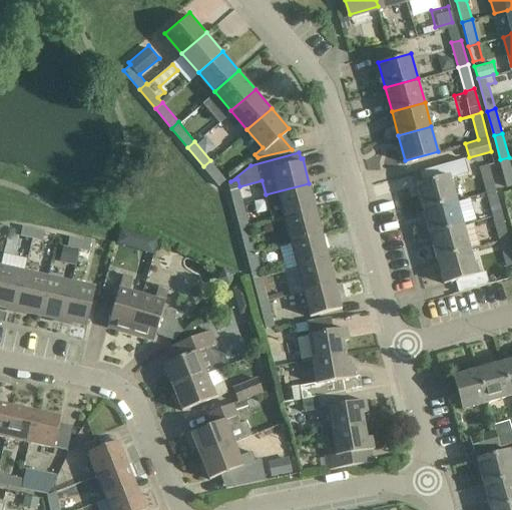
[(423,179),(415,182),(423,206),(456,197),(450,176),(469,171),(464,155),(420,168),(423,179)]
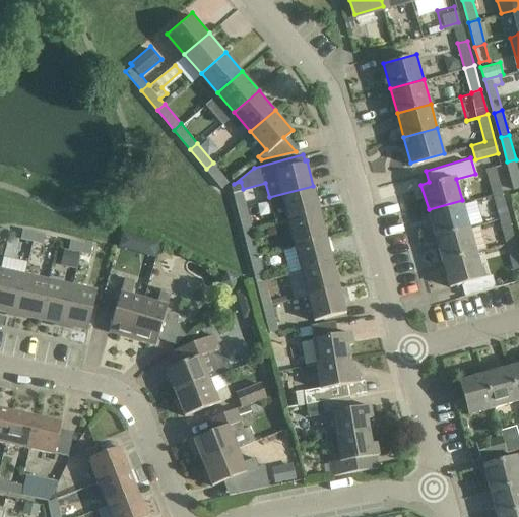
[(518,170),(516,159),(507,162),(515,188),(518,187),(518,170)]
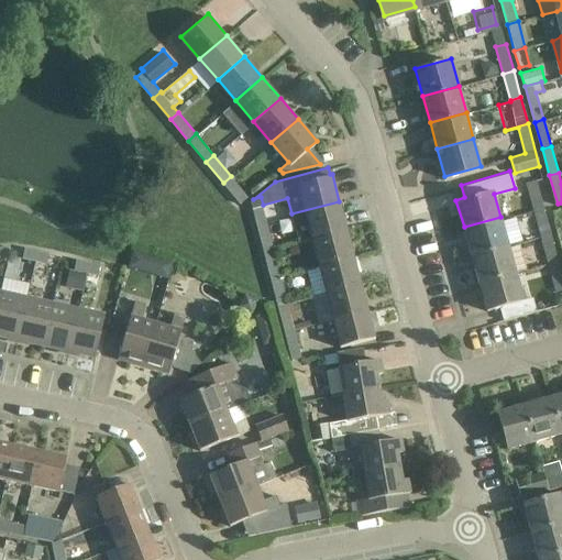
[(231,176),(223,183),(240,202),(249,196),(231,176)]
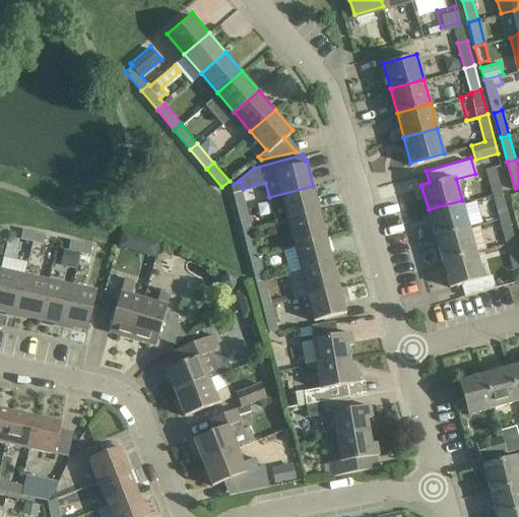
[(493,191),(502,189),(496,166),(487,169),(493,191)]
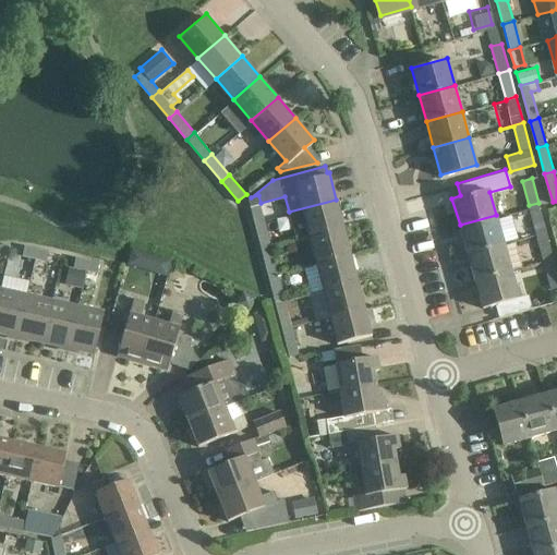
[(264,218),(261,203),(258,195),(251,197),(247,198),(254,221),(264,218)]
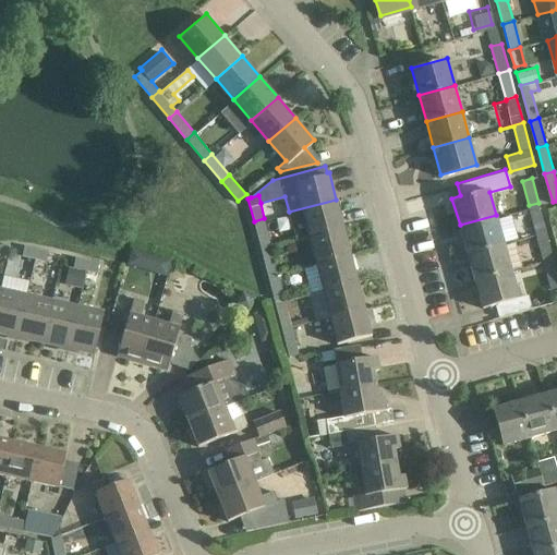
[(342,227),(336,200),(289,212),(295,239),(342,227)]
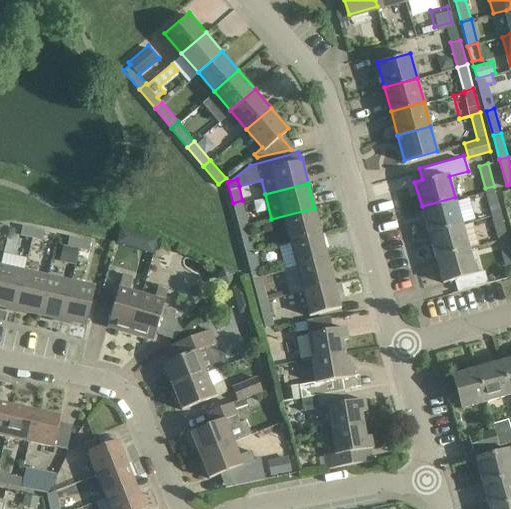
[(491,213),(500,210),(494,186),(485,188),(491,213)]
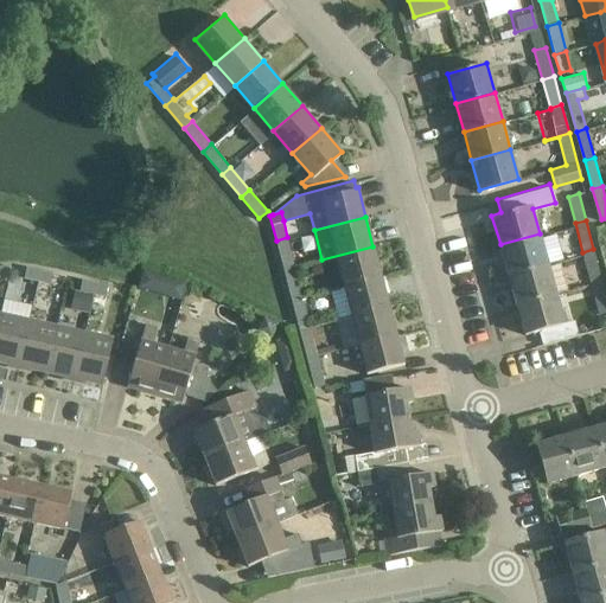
[(501,244),(508,273),(548,262),(540,233),(501,244)]
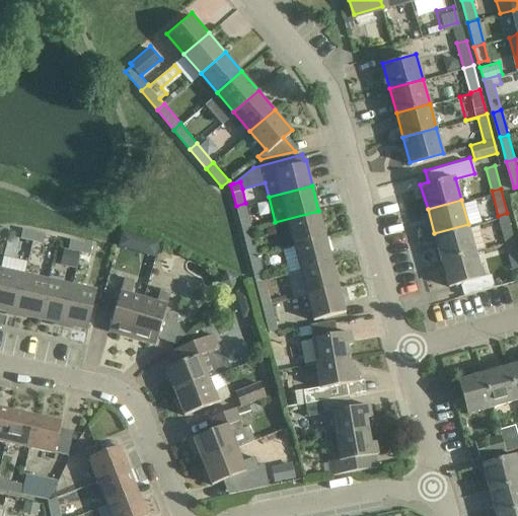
[(236,206),(242,230),(252,228),(245,203),(236,206)]
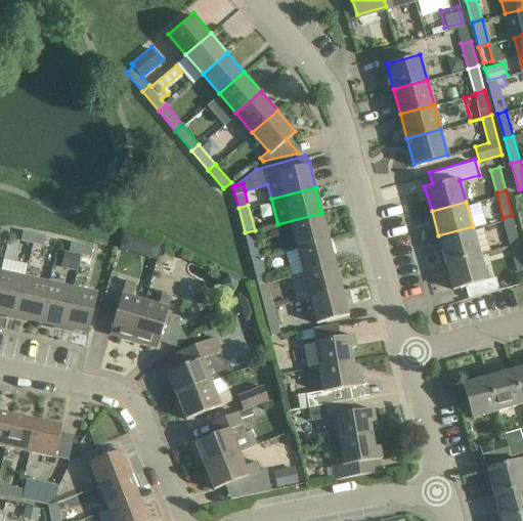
[(290,221),(297,246),(329,237),(321,213),(277,224),(278,225),(290,221)]
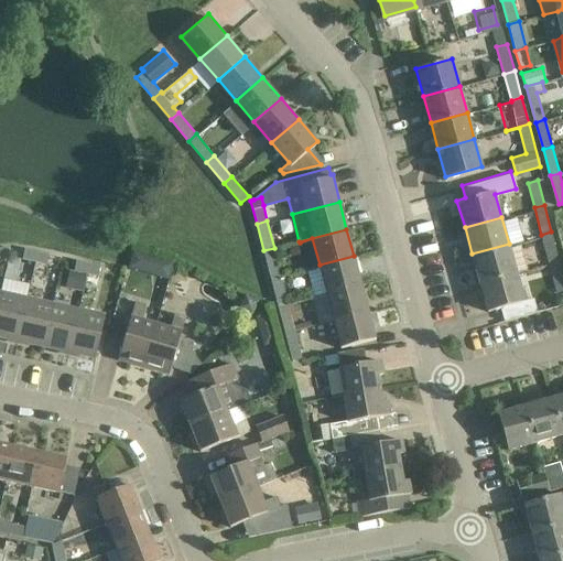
[(549,261),(559,258),(551,232),(541,235),(549,261)]
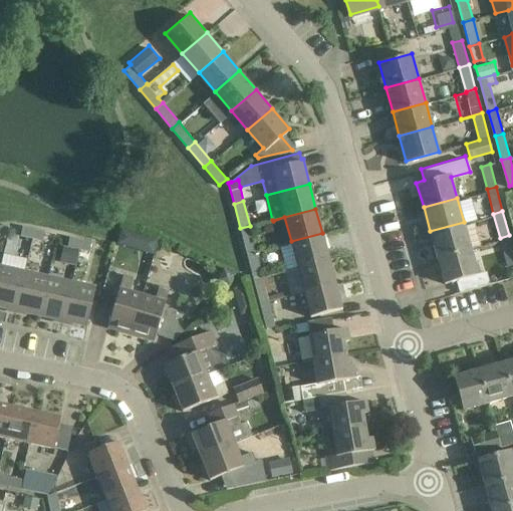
[(430,231),(437,255),(470,246),(464,222),(430,231)]
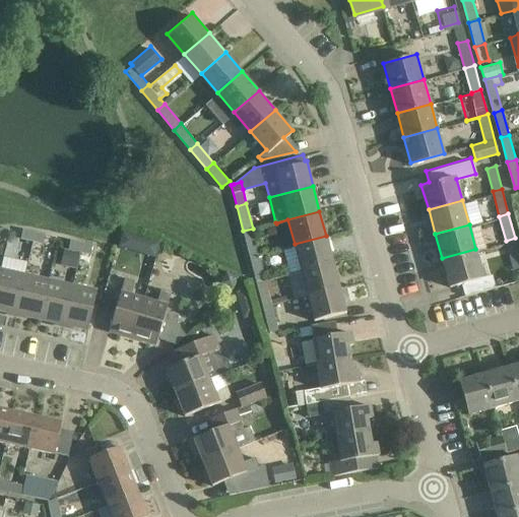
[(7,225),(0,227),(0,236),(9,235),(7,225)]
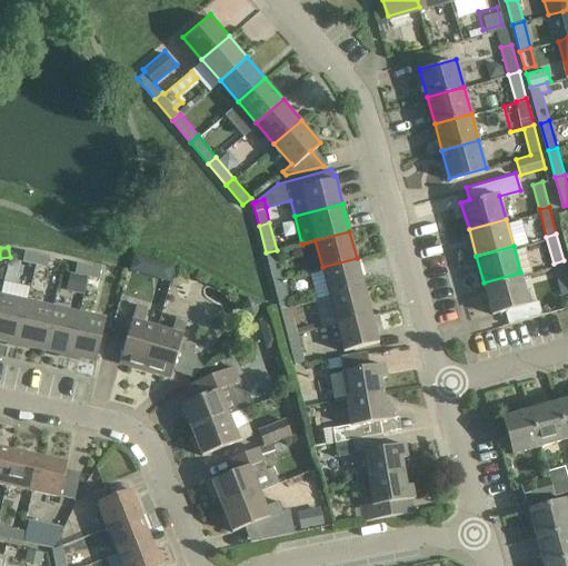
[(36,261),(38,251),(26,249),(23,259),(36,261)]
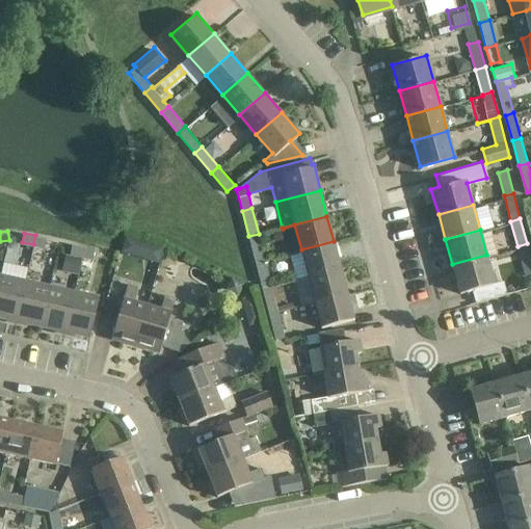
[(137,237),(127,234),(122,250),(133,254),(137,237)]
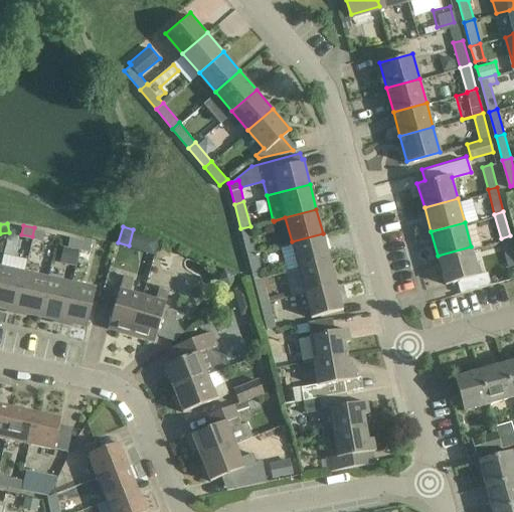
[(240,228),(246,252),(257,250),(250,226),(240,228)]
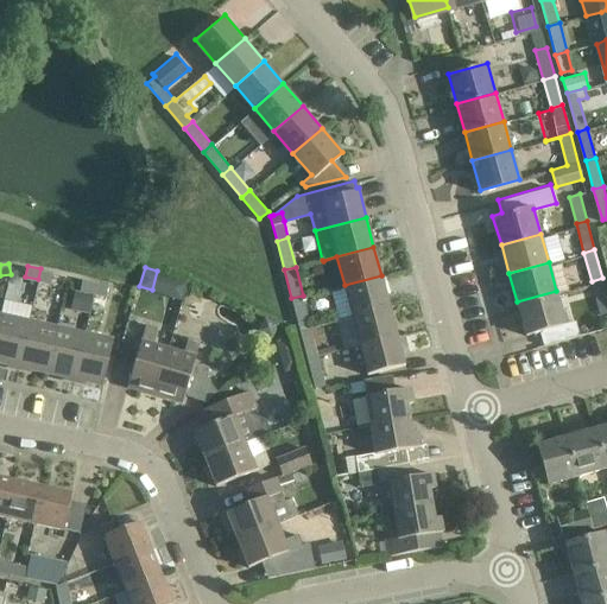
[(40,268),(38,279),(50,283),(54,271),(40,268)]
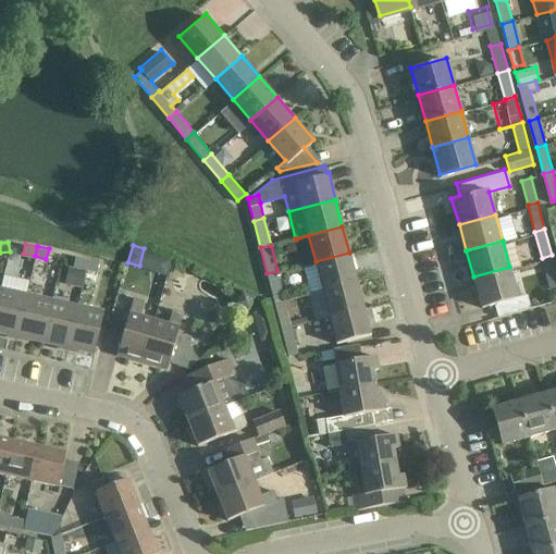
[(316,261),(322,287),(356,279),(349,253),(316,261)]
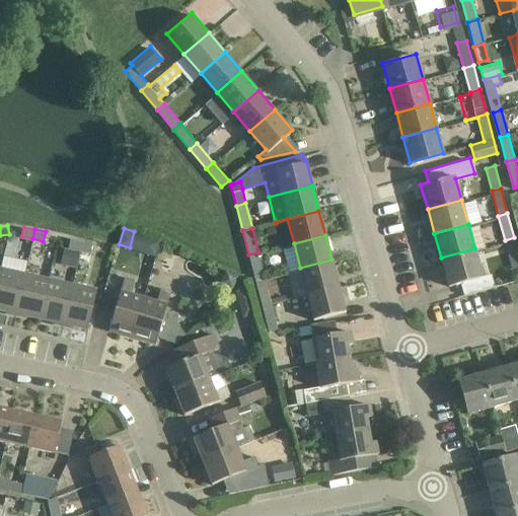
[(79,249),(81,240),(70,237),(68,247),(66,246),(62,265),(75,268),(79,249)]
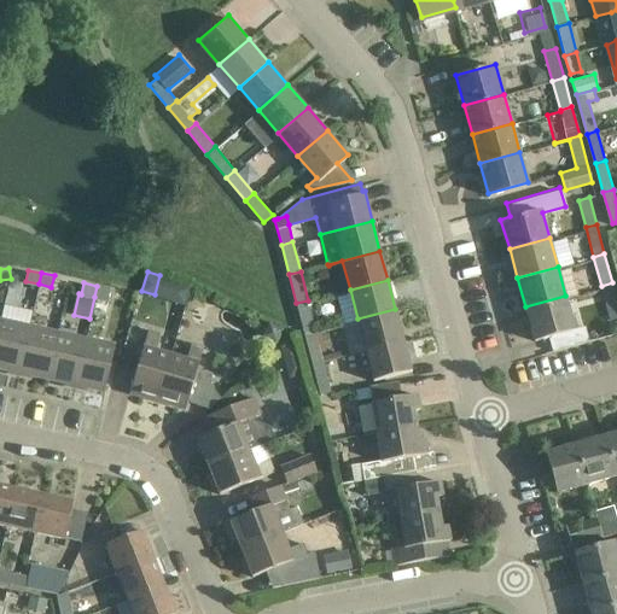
[(616,300),(612,282),(601,286),(610,319),(616,316),(616,300)]
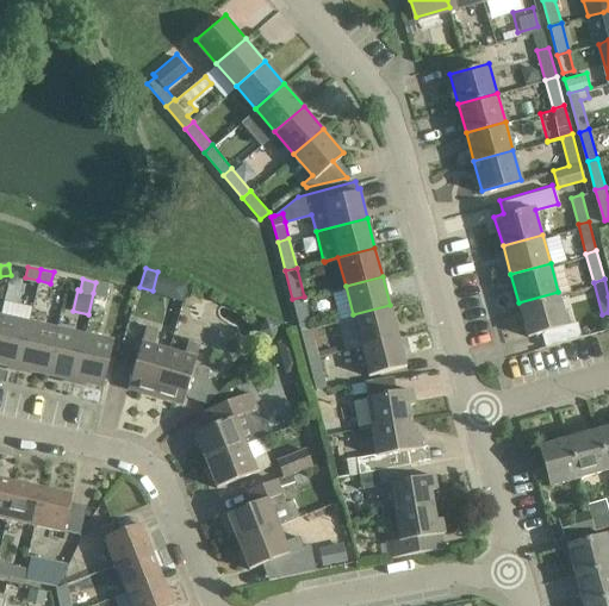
[(202,298),(206,285),(190,280),(186,294),(202,298)]
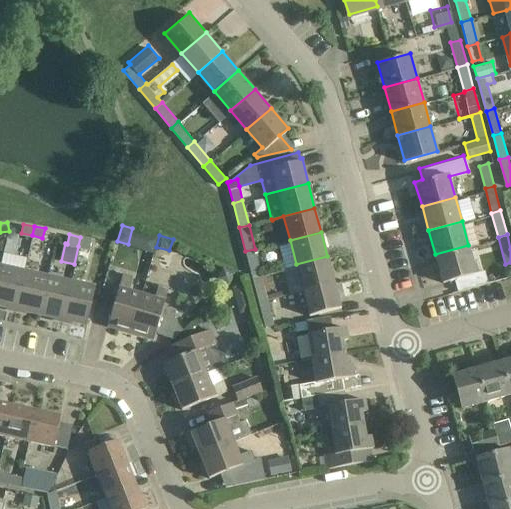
[(89,249),(91,239),(80,237),(78,246),(89,249)]
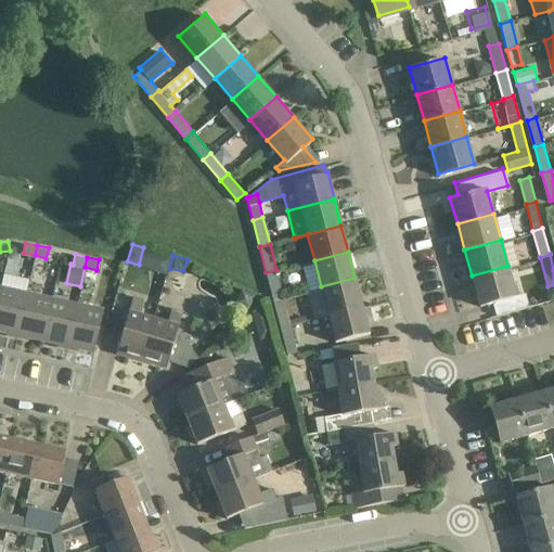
[(507,266),(472,276),(479,303),(515,293),(507,266)]
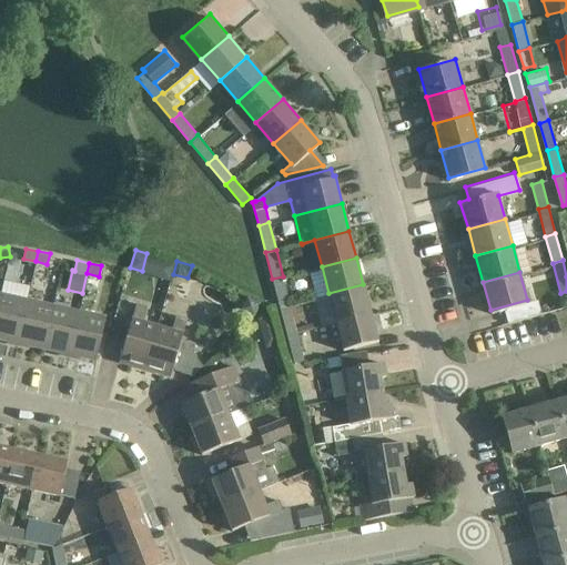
[(272,279),(280,306),(290,303),(283,276),(272,279)]
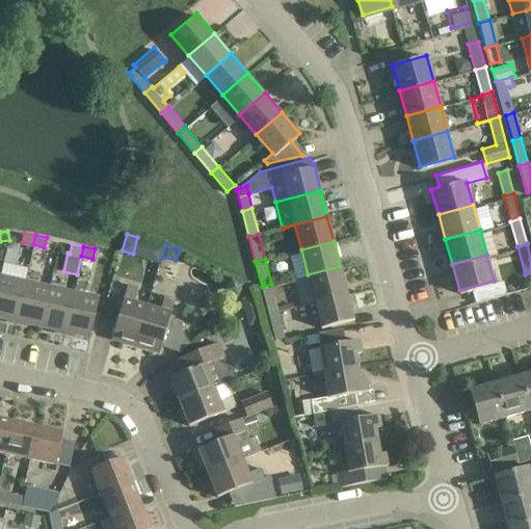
[(1,273),(0,278),(0,315),(17,319),(26,279),(28,266),(4,260),(1,273)]
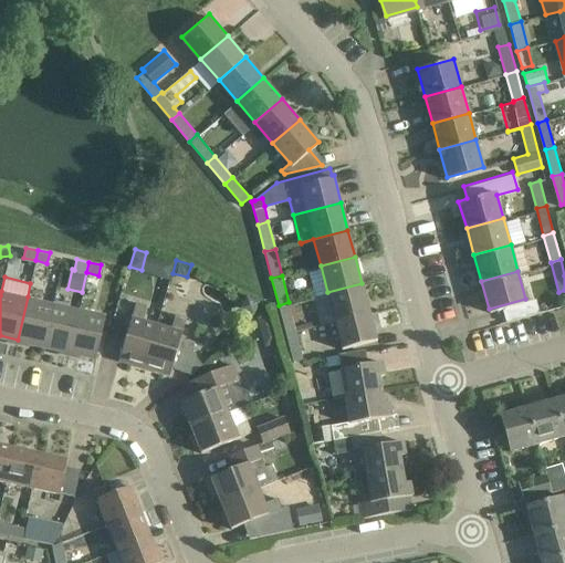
[(327,292),(334,320),(368,311),(362,283),(327,292)]
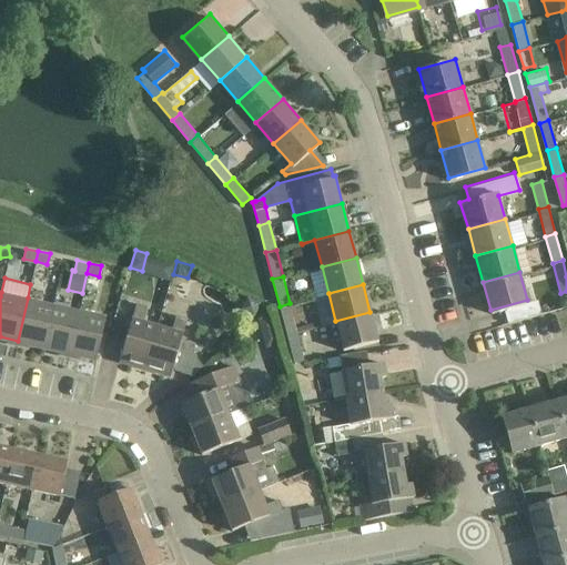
[(18,341),(43,346),(53,303),(28,298),(18,341)]
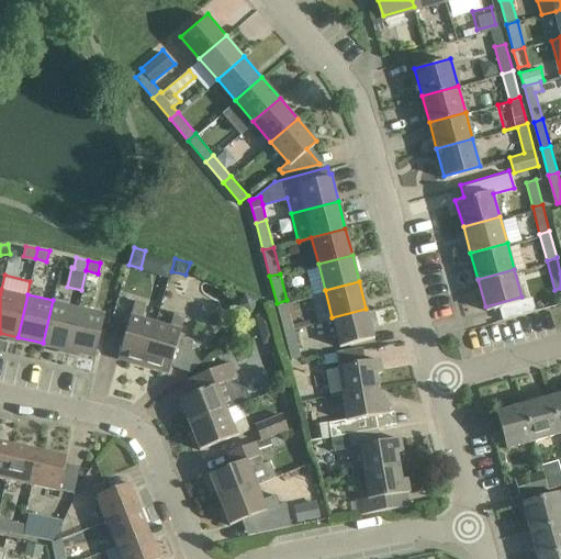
[(143,364),(156,320),(142,316),(146,302),(135,299),(118,356),(143,364)]
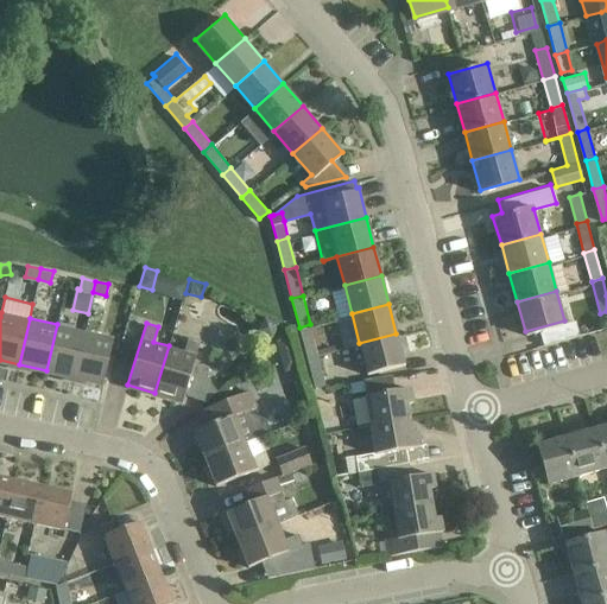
[(46,370),(74,377),(84,330),(57,324),(46,370)]
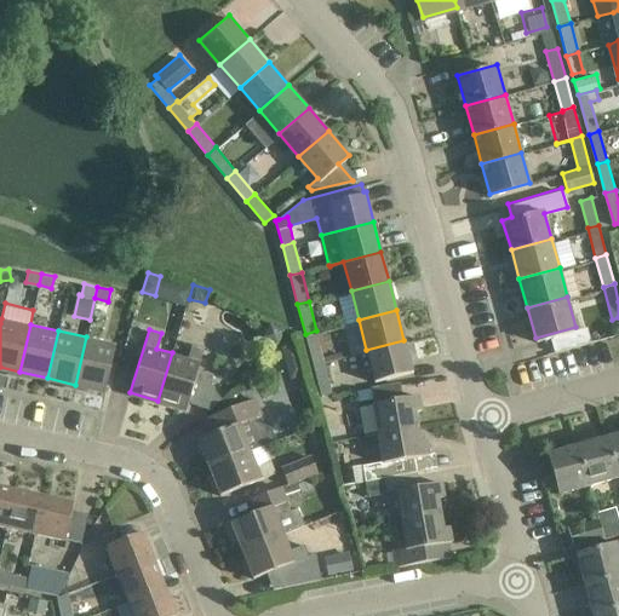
[(313,363),(325,361),(316,330),(305,334),(313,363)]
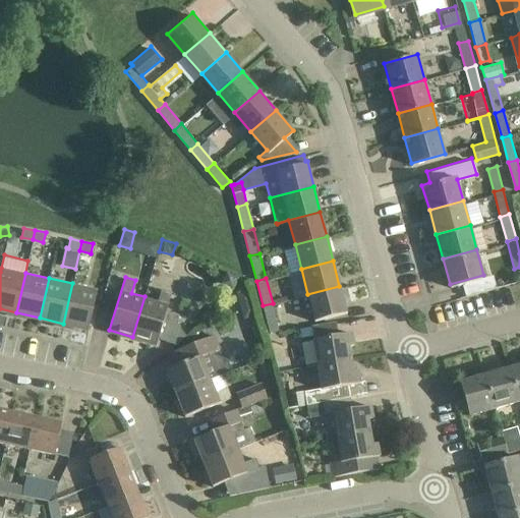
[(63,324),(89,329),(97,289),(72,283),(63,324)]
